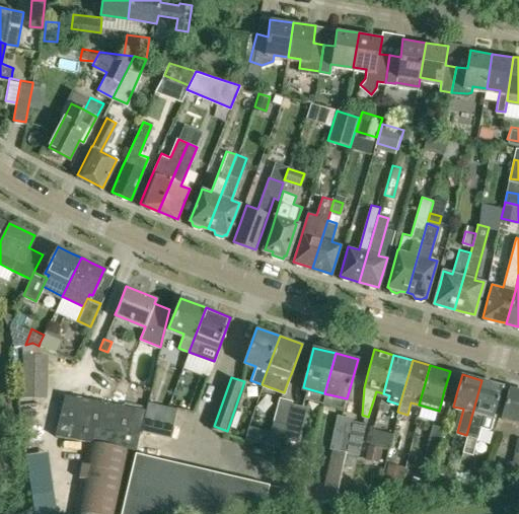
[(482,380),(466,435),(476,437),(479,426),(490,429),(502,385),(482,380)]
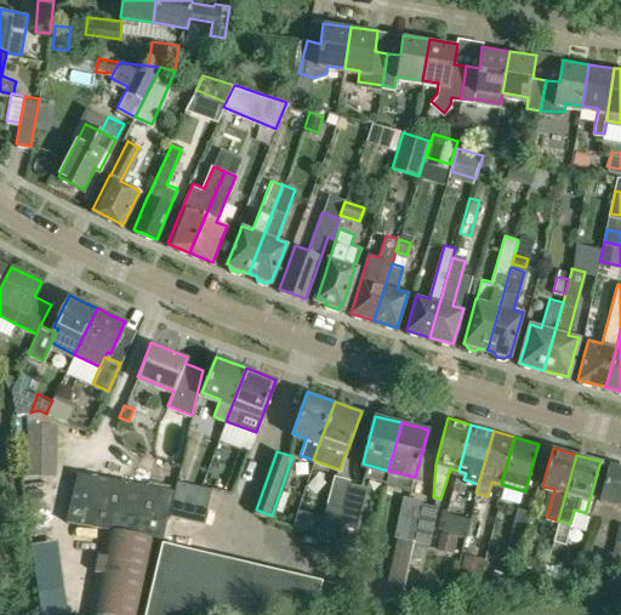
[(140,457),(132,476),(146,482),(154,463),(140,457)]
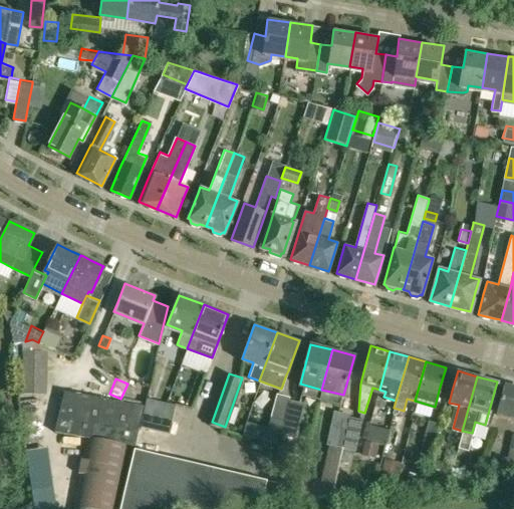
[(513,386),(505,384),(497,413),(510,416),(513,417),(513,386)]
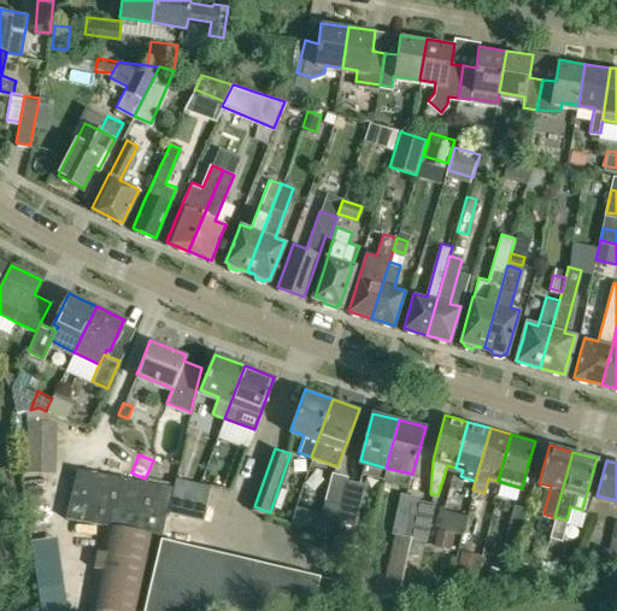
[(106,528),(160,539),(171,486),(77,468),(68,516),(106,524),(106,528)]
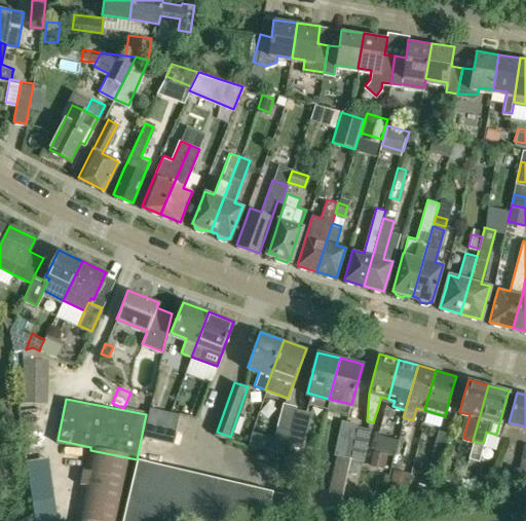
[(284,401),(276,424),(291,429),(297,407),(297,405),(284,401)]
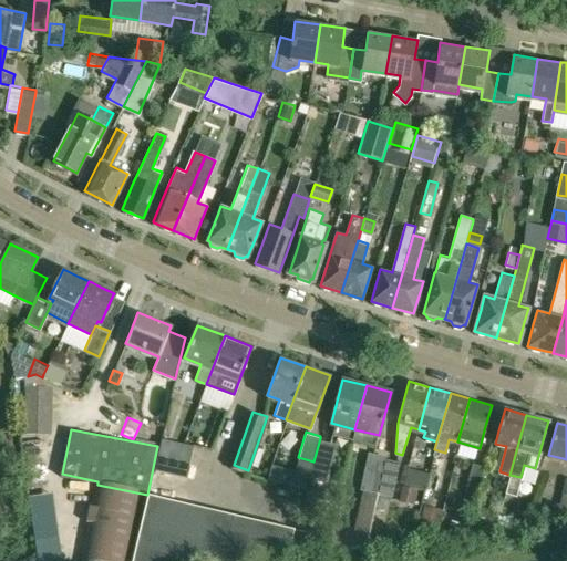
[(162,438),(158,454),(189,460),(193,445),(162,438)]
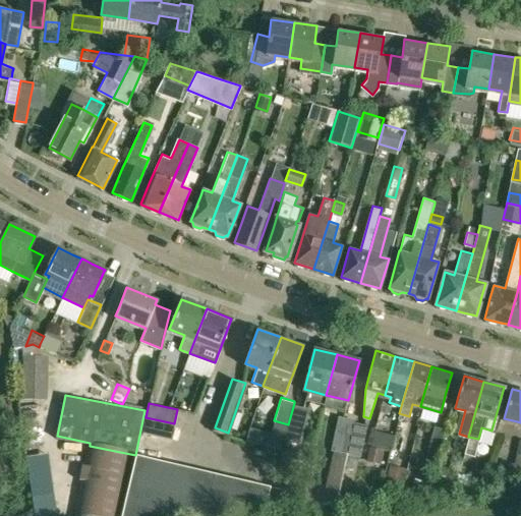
[(288,424),(285,437),(300,441),(308,407),(294,403),(288,424)]
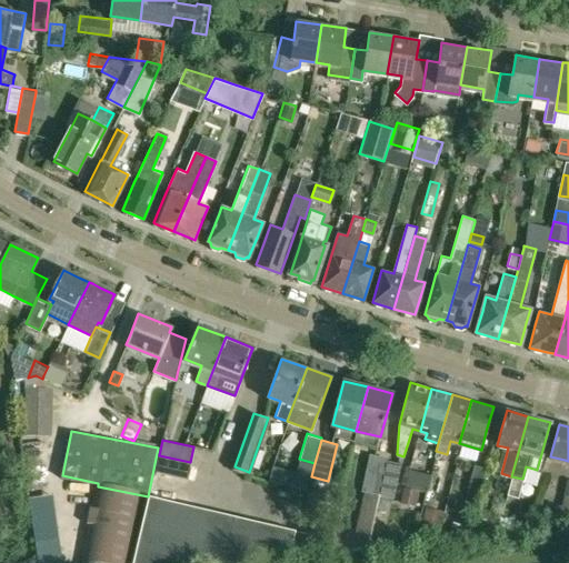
[(25,445),(23,445),(26,464),(27,463),(40,462),(38,444),(25,445)]
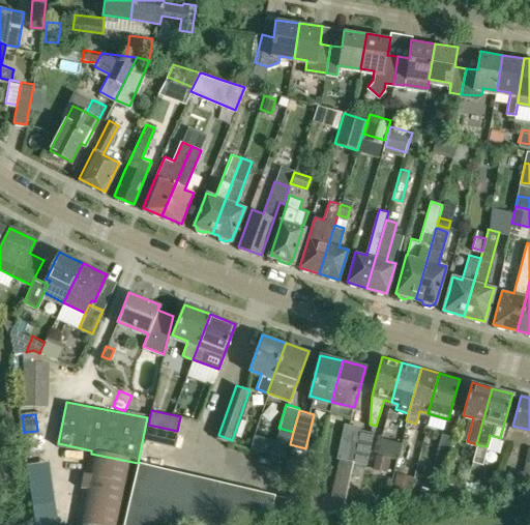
[(177,431),(148,425),(145,440),(174,446),(177,431)]
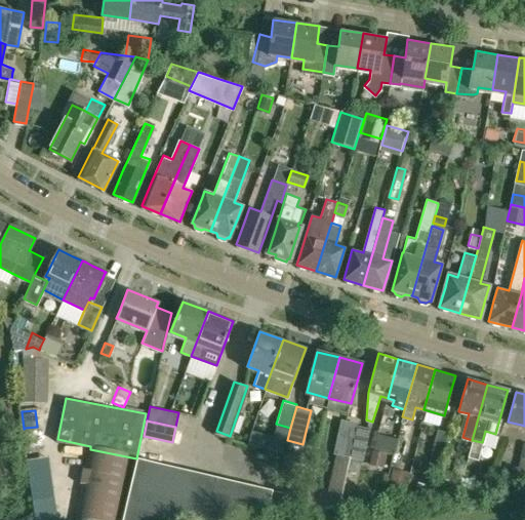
[(342,421),(335,452),(351,456),(357,424),(342,421)]
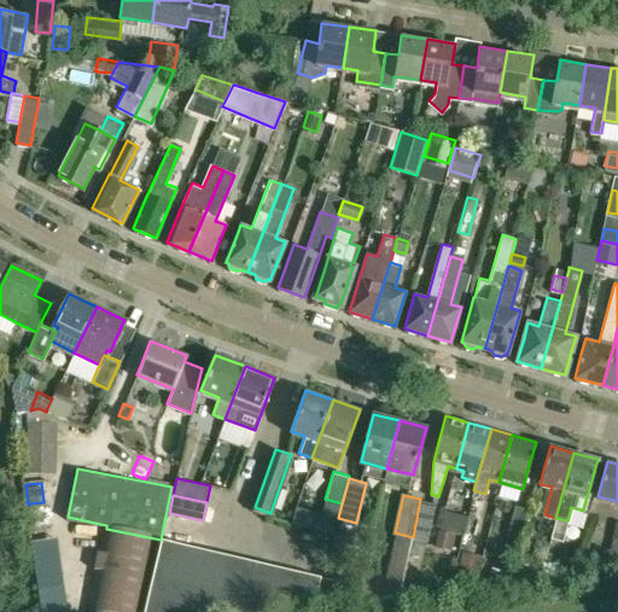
[(296,505),(292,522),(333,532),(338,518),(342,503),(326,500),(325,499),(322,511),(296,505)]
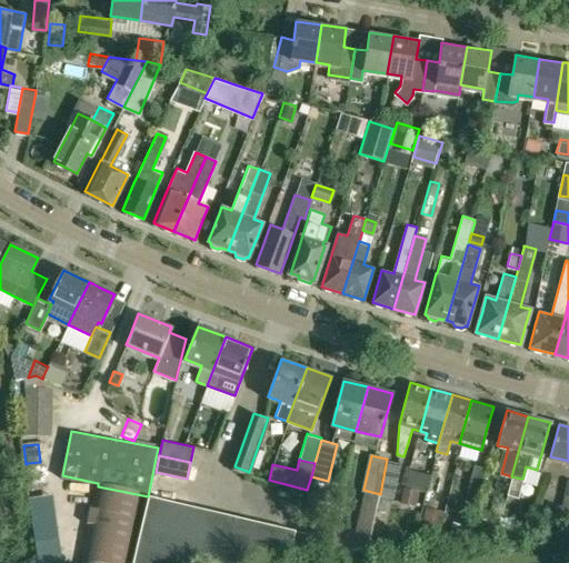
[(387,459),(380,494),(386,495),(396,496),(403,462),(387,459)]
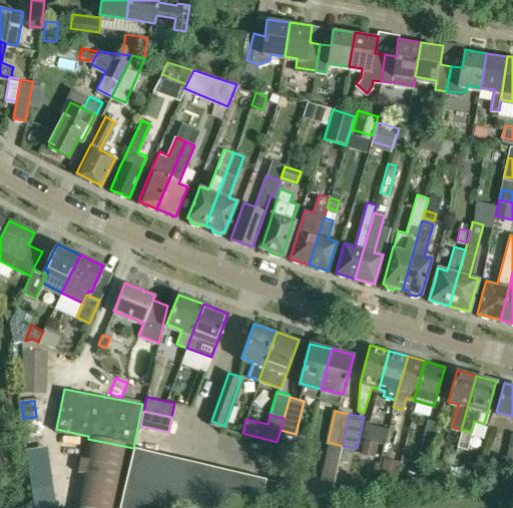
[(429,416),(425,432),(435,435),(439,419),(429,416)]
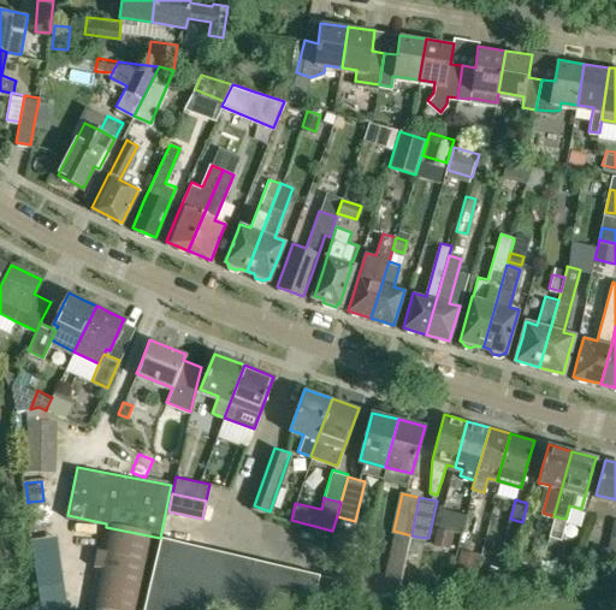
[(462,527),(472,529),(477,514),(467,511),(462,527)]
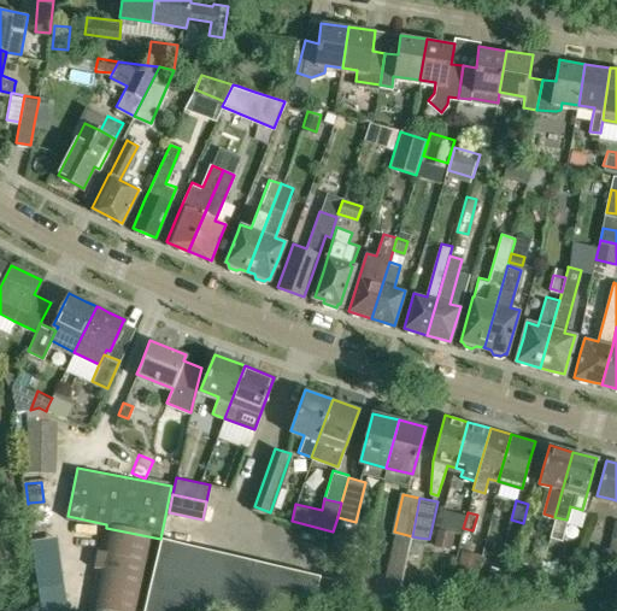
[(438,527),(433,542),(451,546),(454,530),(438,527)]
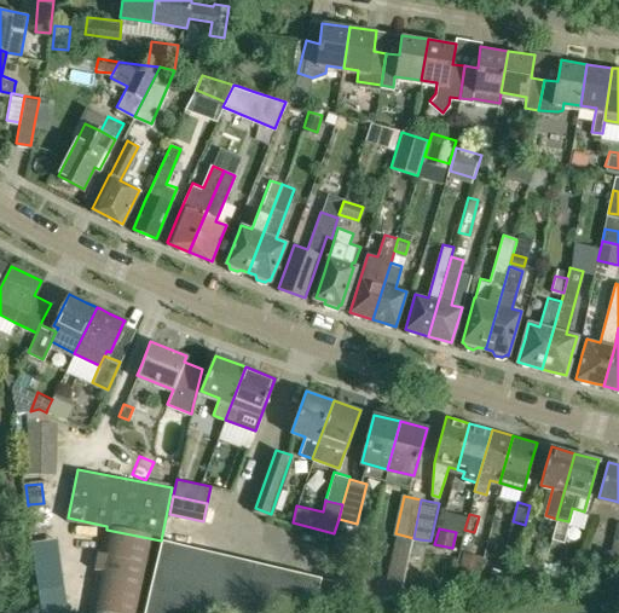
[(90,612),(143,612),(161,541),(106,530),(90,612)]
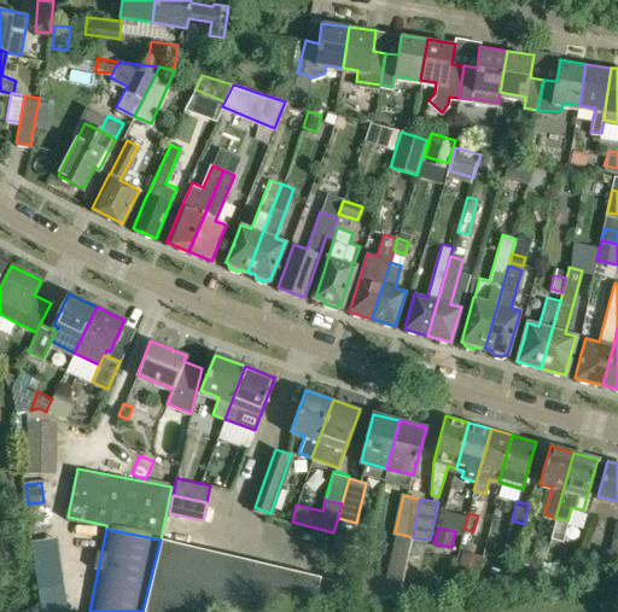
[(336,529),(331,547),(348,552),(353,534),(336,529)]
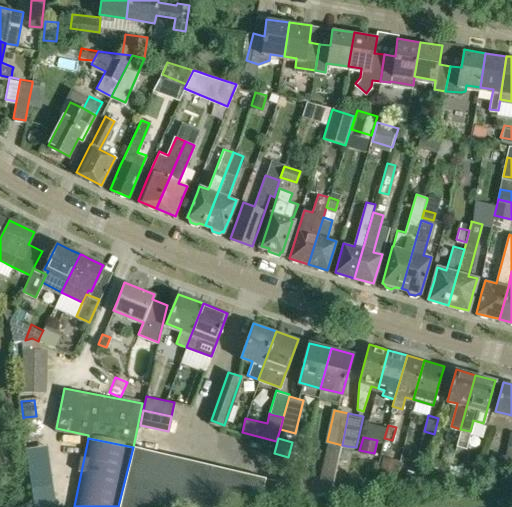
[(498,451),(495,464),(511,468),(511,445),(508,444),(506,453),(498,451)]
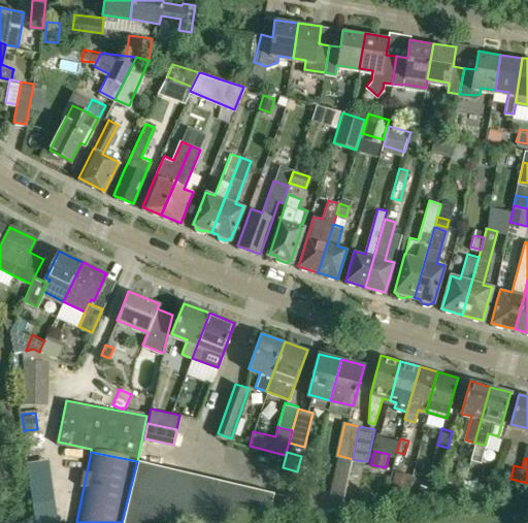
[(353,459),(350,474),(358,475),(361,460),(353,459)]
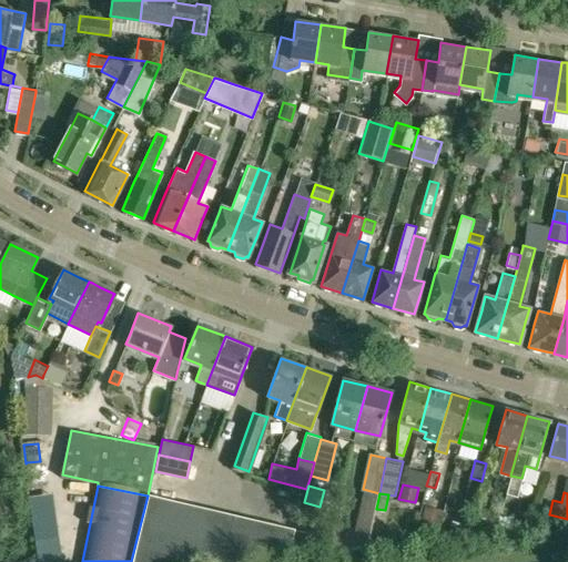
[(221,561),(232,514),(148,496),(131,561),(221,561)]
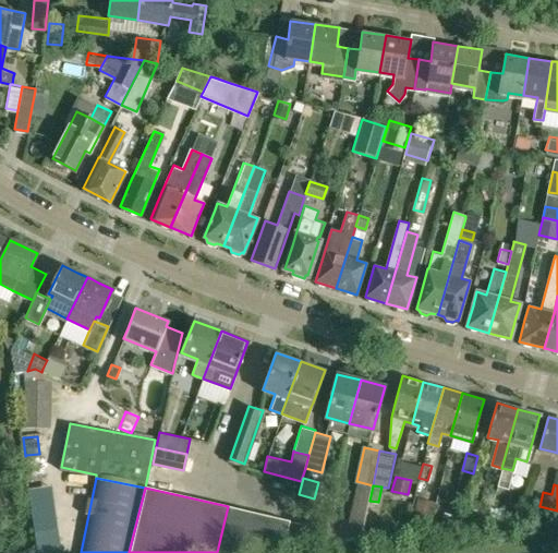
[(415,492),(410,517),(428,521),(434,496),(415,492)]
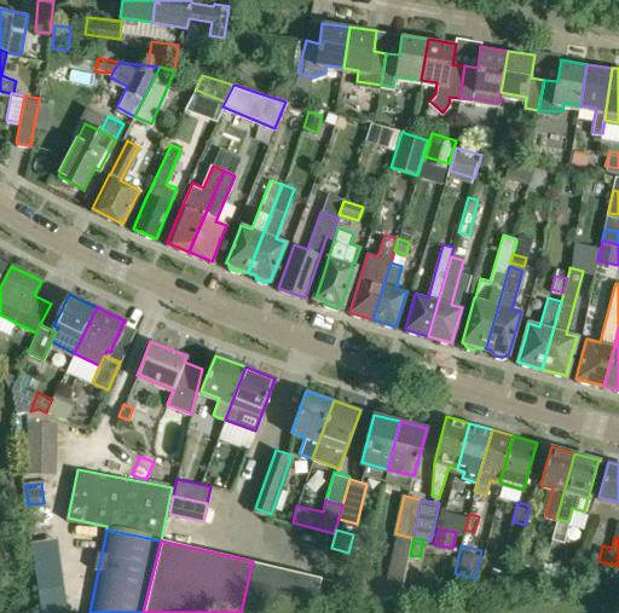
[(520,548),(514,567),(538,574),(544,555),(520,548)]
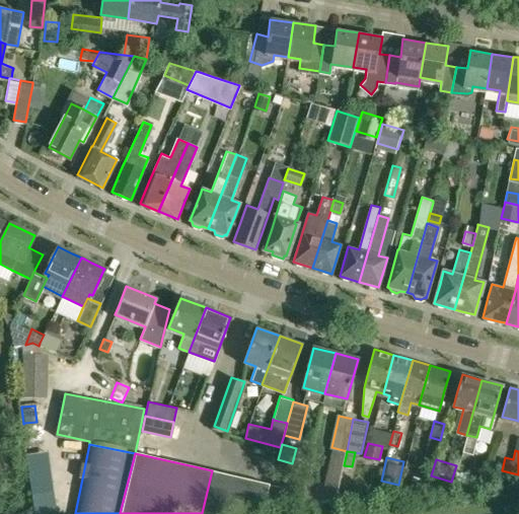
[(233,513),(256,511),(264,510),(270,483),(212,470),(202,513),(233,513)]
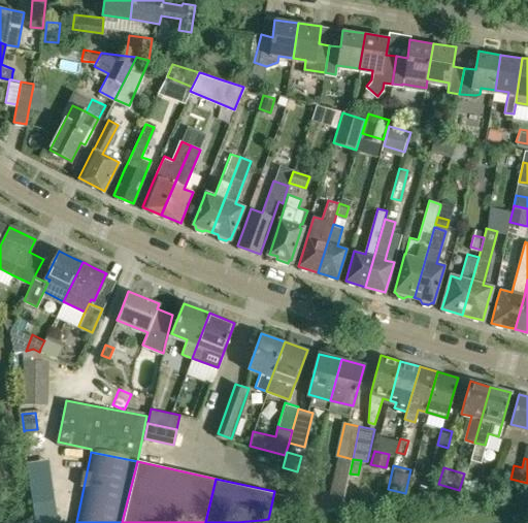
[(476,480),(463,481),(463,492),(477,491),(476,480)]
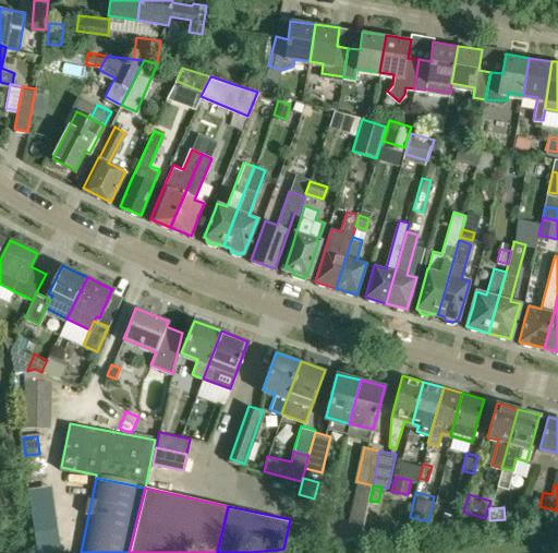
[(291,519),(287,539),(303,543),(307,523),(291,519)]
